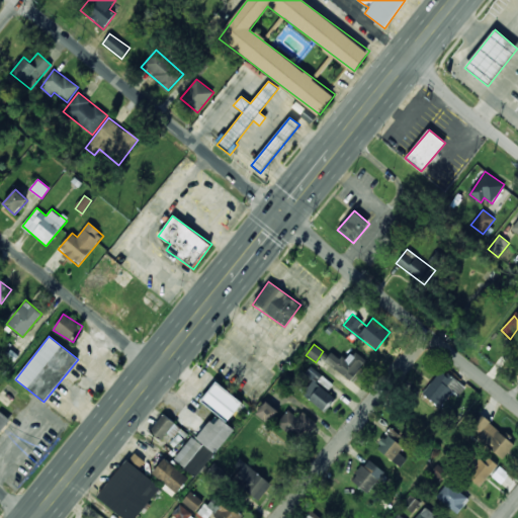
[(345,362),(333,351),(325,360),(349,381),(366,361),(354,350),(345,362)]
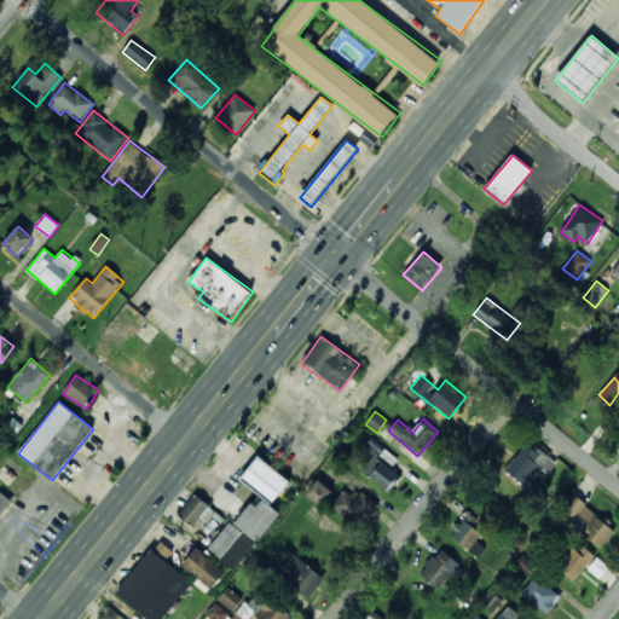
[(398,460),(371,438),(364,447),(374,456),(362,472),(388,492),(401,475),(392,468),(398,460)]
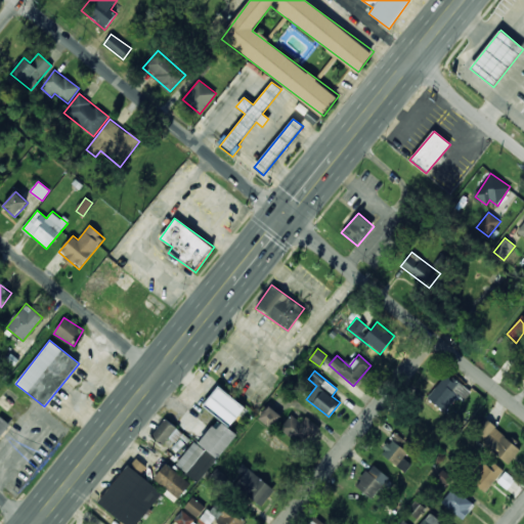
[(471,393),(448,374),(427,397),(444,412),(459,396),(464,401),(471,393)]
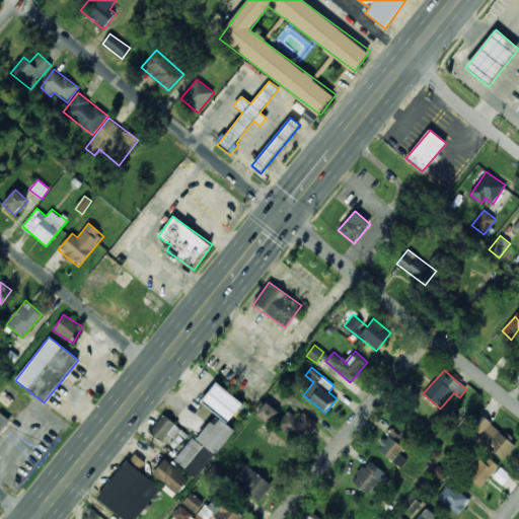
[(201,401),(227,423),(242,403),(217,382),(201,401)]
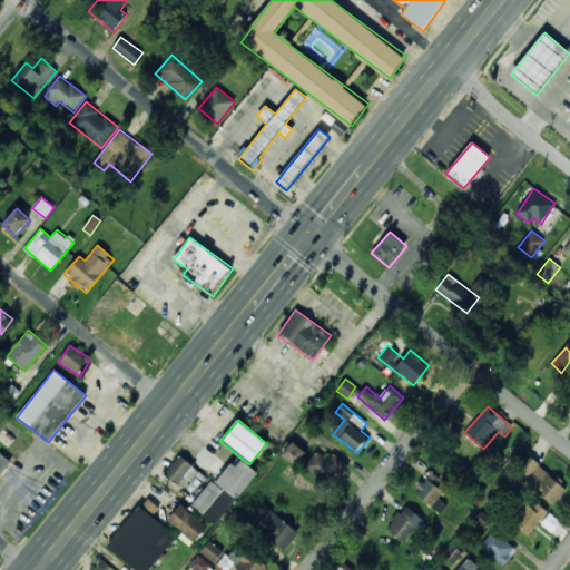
[(296,467),(306,452),(290,440),(279,454),(296,467)]
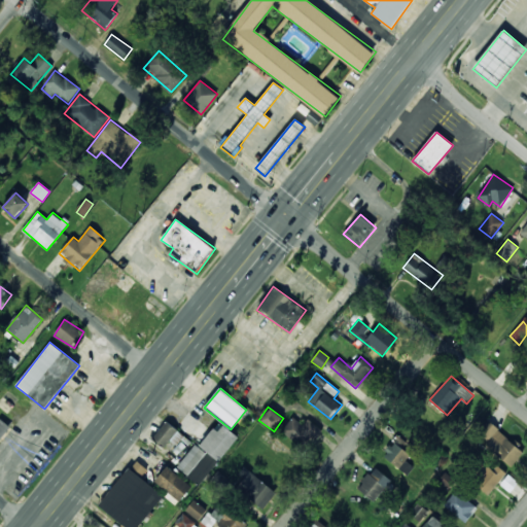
[(307,420),(304,425),(291,418),(283,432),(311,449),(322,429),(307,420)]
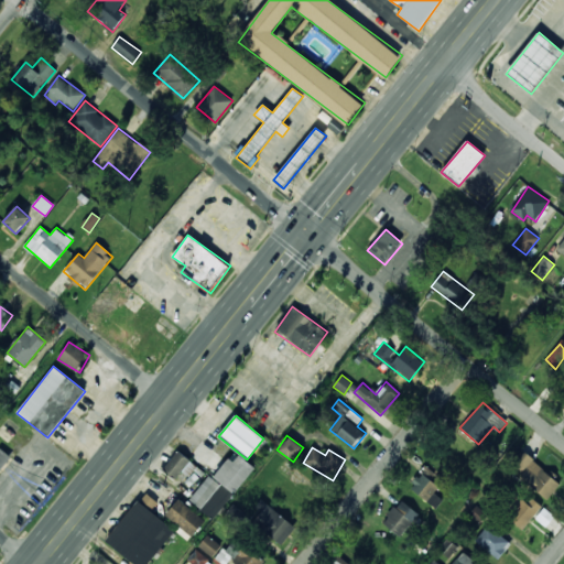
[(0,470),(11,456),(0,448),(0,470)]
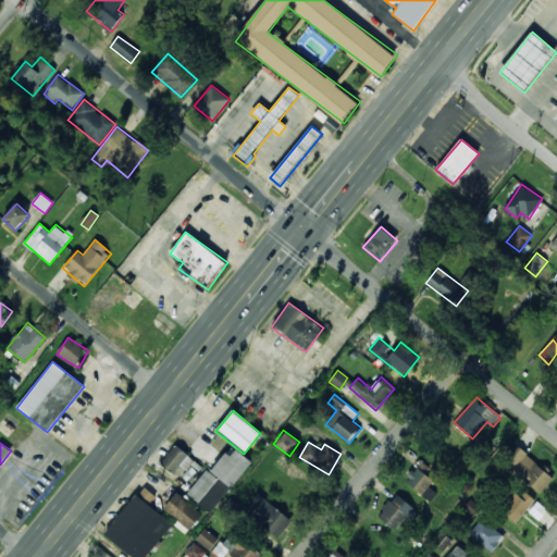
[(540,494),(554,479),(516,444),(502,460),(540,494)]
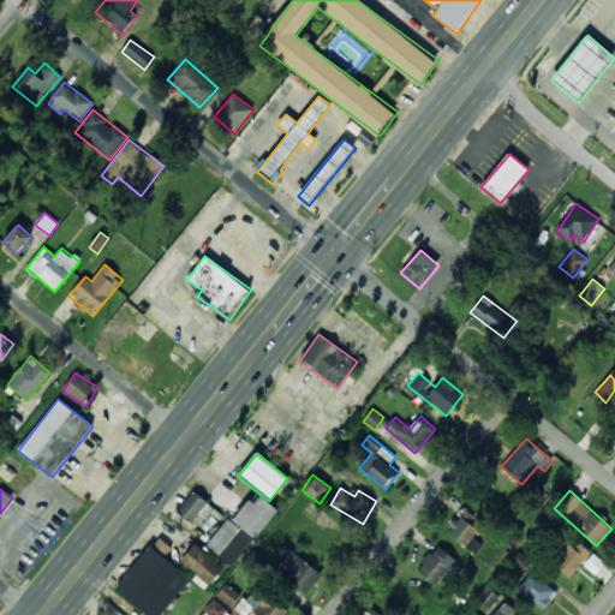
[(199,514),(207,520),(215,509),(195,491),(178,511),(192,523),(199,514)]
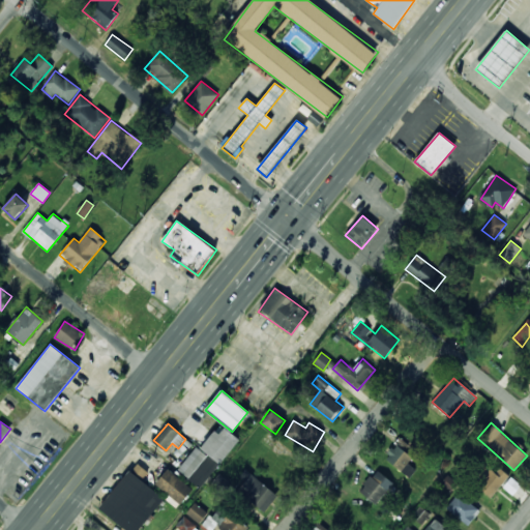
[(197,446),(178,471),(202,489),(239,439),(219,424),(200,449),(197,446)]
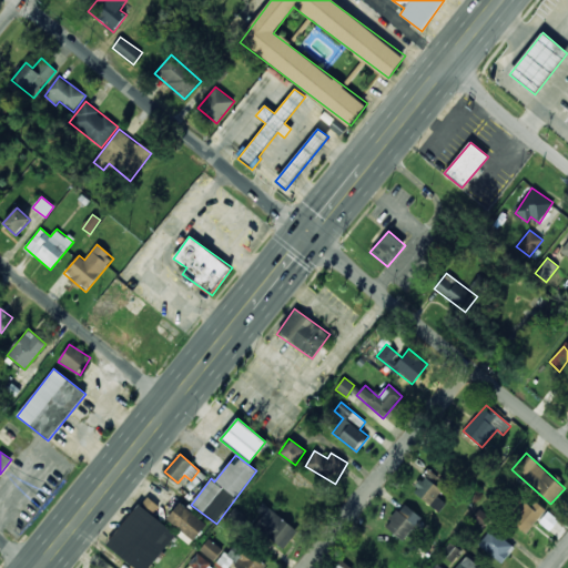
[(412,492),(439,513),(446,503),(437,496),(442,490),(436,485),(440,478),(429,469),(412,492)]
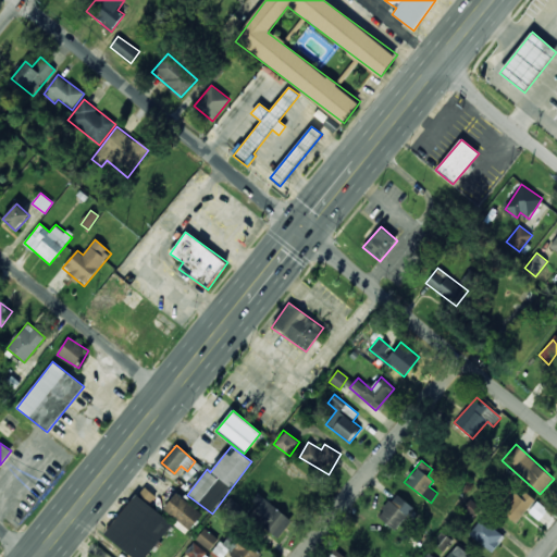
[(132,556),(146,556),(172,523),(148,505),(156,496),(143,486),(104,535),(132,556)]
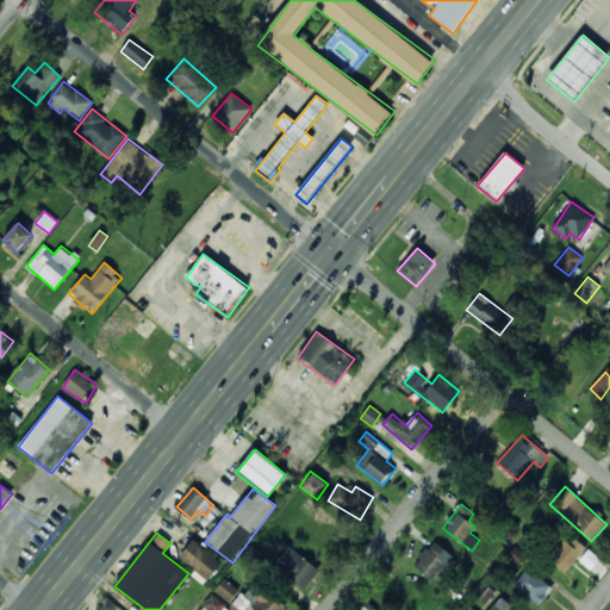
[(577,539),(571,545),(561,536),(545,553),(565,572),(587,549),(577,539)]
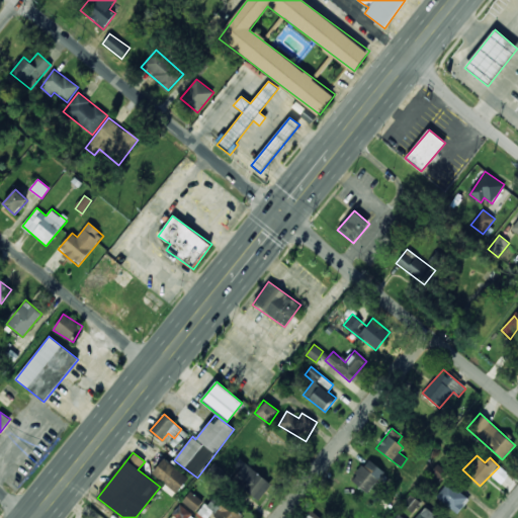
[(189,479),(164,458),(152,472),(177,493),(189,479)]
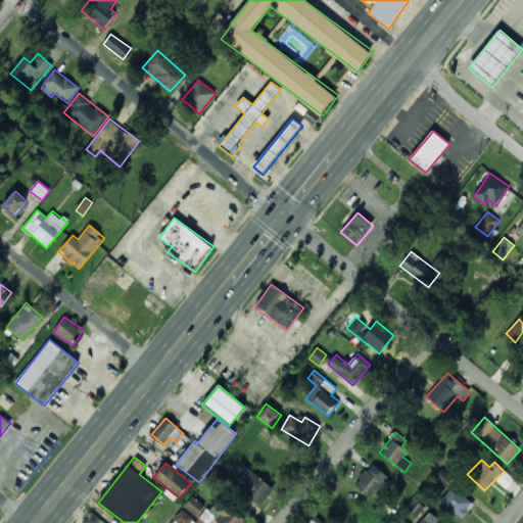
[(388,476),(371,463),(354,485),(372,497),(388,476)]
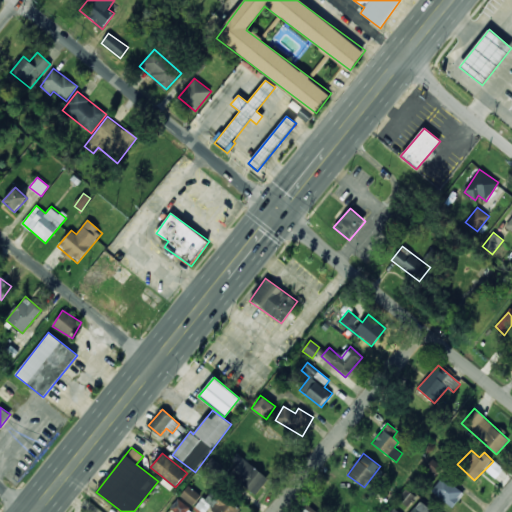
[(255,495),(268,478),(239,455),(226,471),(255,495)]
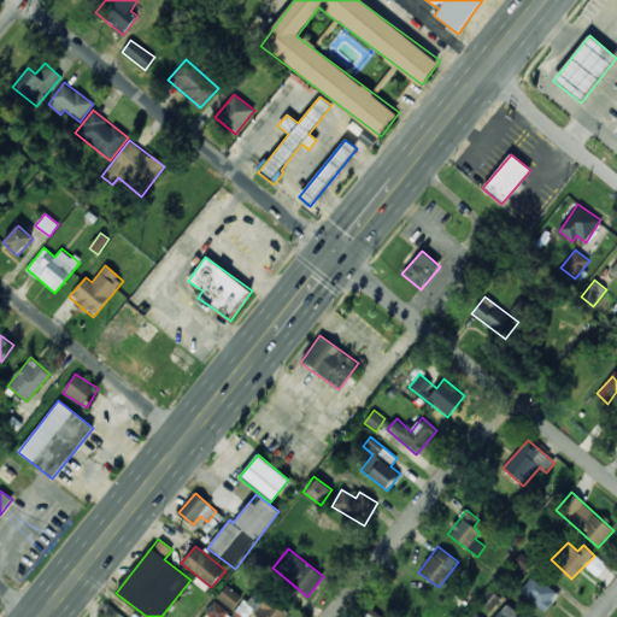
[(515,563),(527,570),(532,562),(521,554),(515,563)]
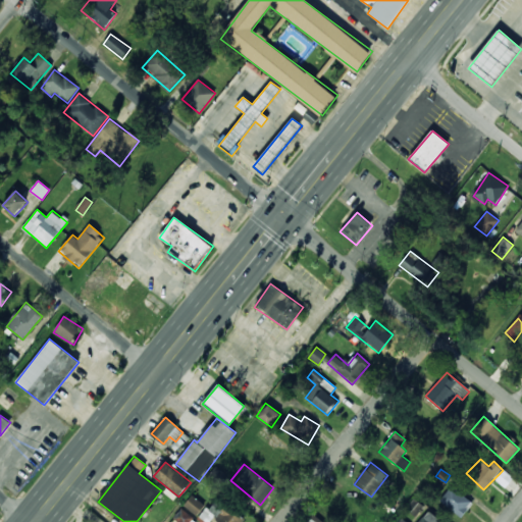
[(494,480),(506,487),(513,477),(503,470),(494,480)]
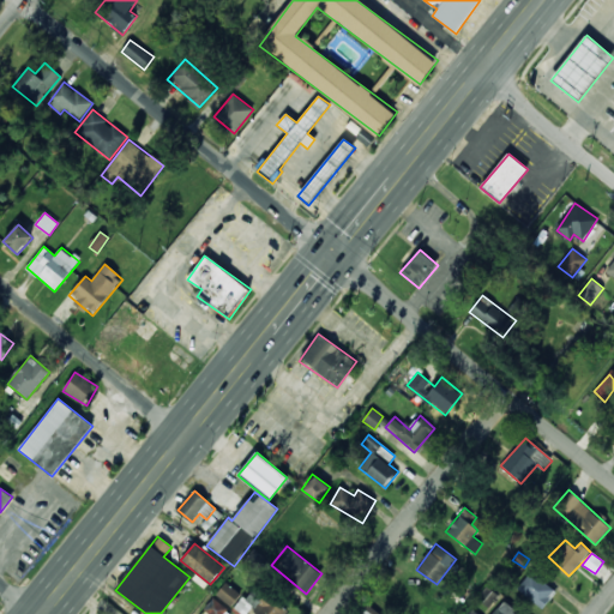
[(557,590),(529,572),(517,590),(545,608),(557,590)]
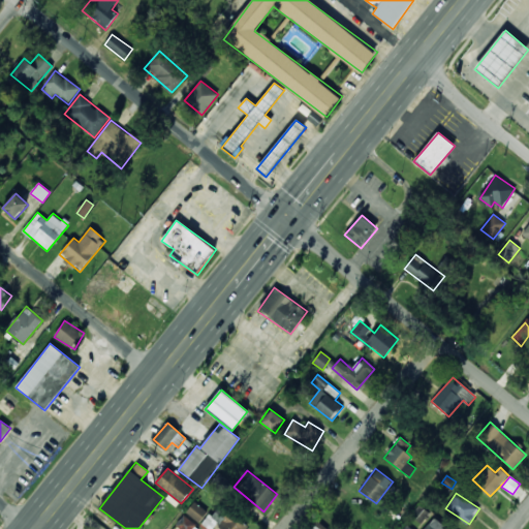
[(199,523),(209,512),(195,502),(187,512),(199,523)]
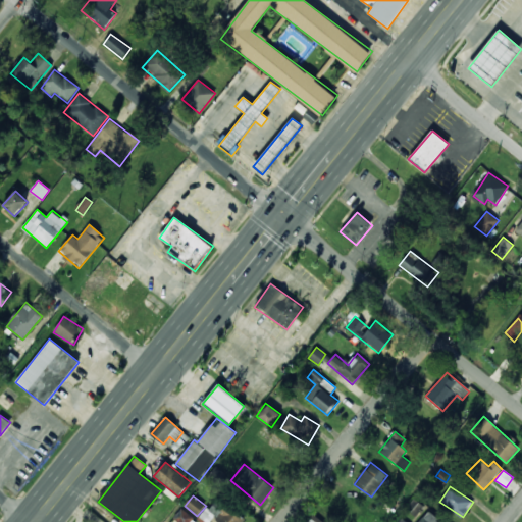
[(244,521),(247,519),(215,498),(203,516),(212,521),(213,521),(244,521)]
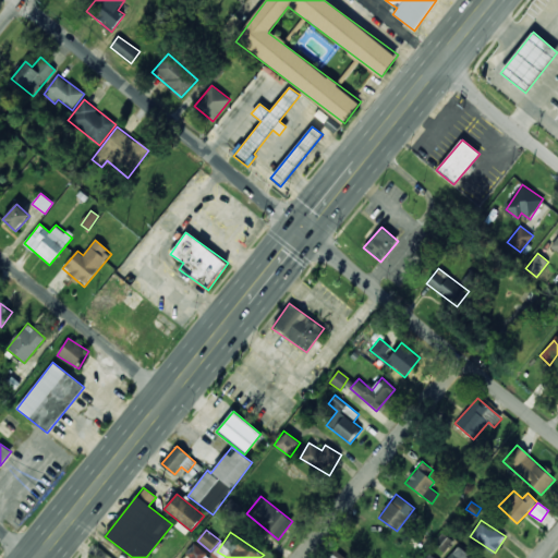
[(185,555),(190,557),(203,557),(207,553),(194,543),(185,555)]
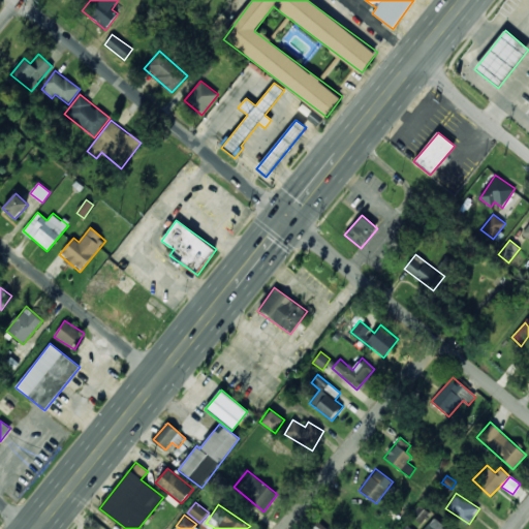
[(447,528),(433,518),(425,528),(447,528)]
